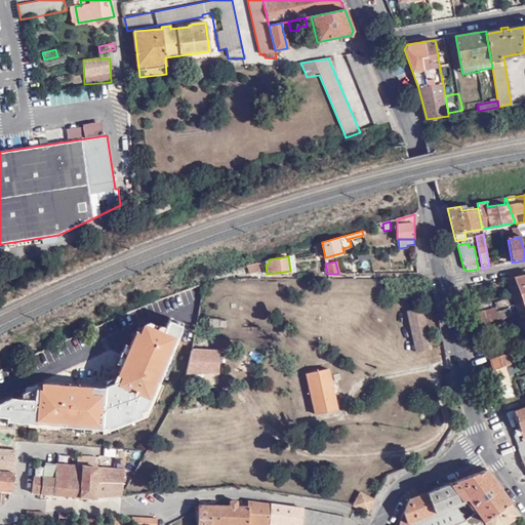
[(260,271),(257,263),(246,266),(248,274),(260,271)]
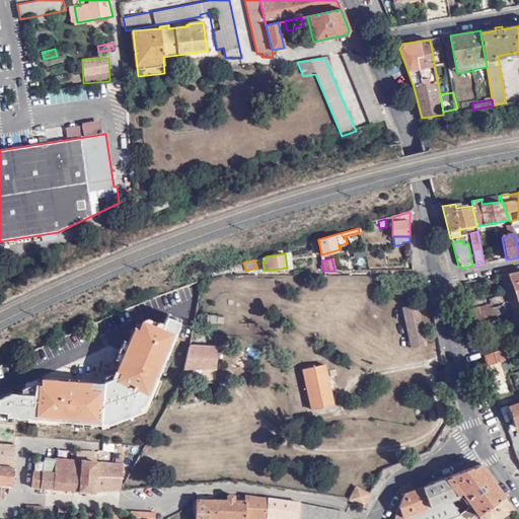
[(512,307),(518,305),(518,272),(500,276),(512,307)]
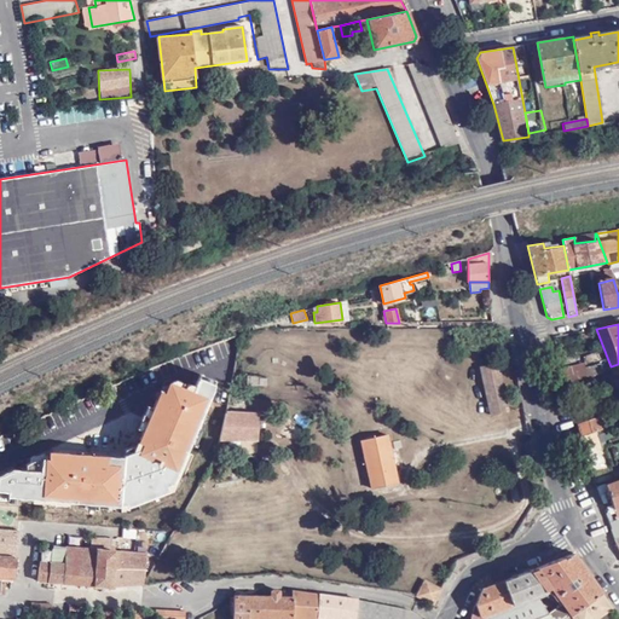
[(237,347),(239,335),(223,341),(225,351),(237,347)]
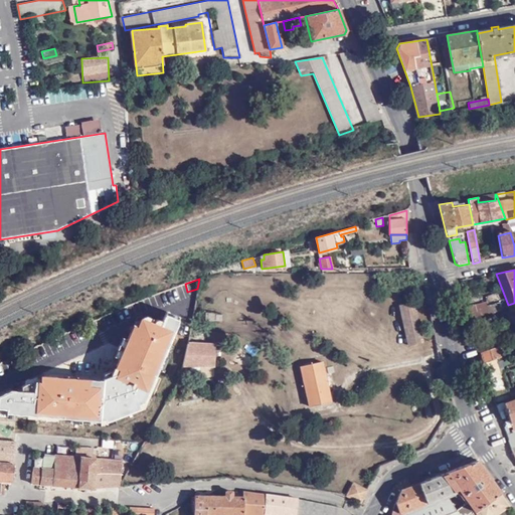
[(407,346),(423,342),(414,302),(399,306),(407,346)]
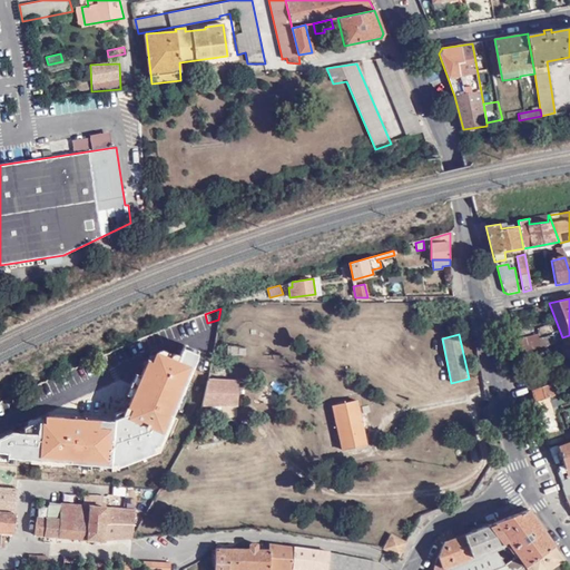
[(538,334),(518,338),(521,352),(541,347),(539,340),(538,334)]
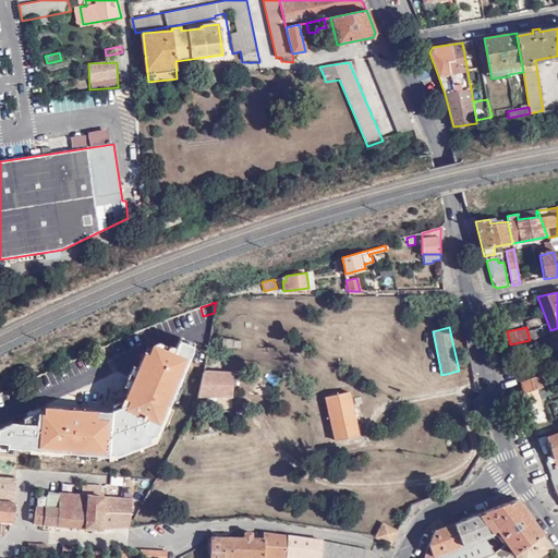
[(542,330),(528,332),(530,340),(543,337),(542,330)]
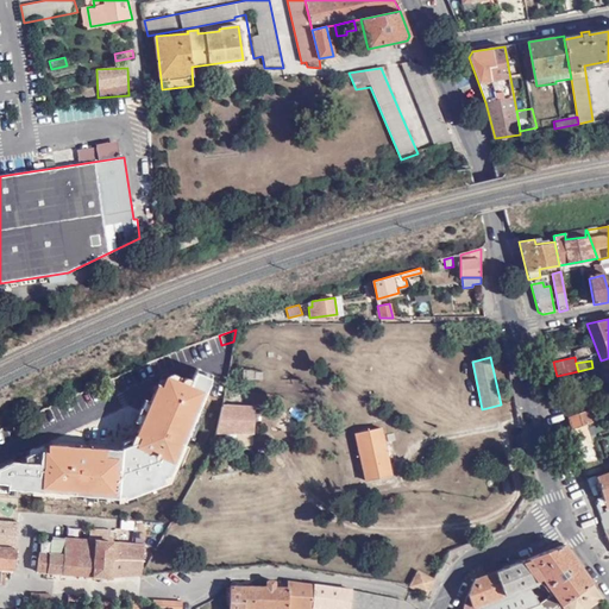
[(215,376),(194,368),(176,406),(156,397),(137,439),(115,447),(51,443),(26,457),(26,469),(45,472),(42,496),(121,500),(173,481),(215,376)]
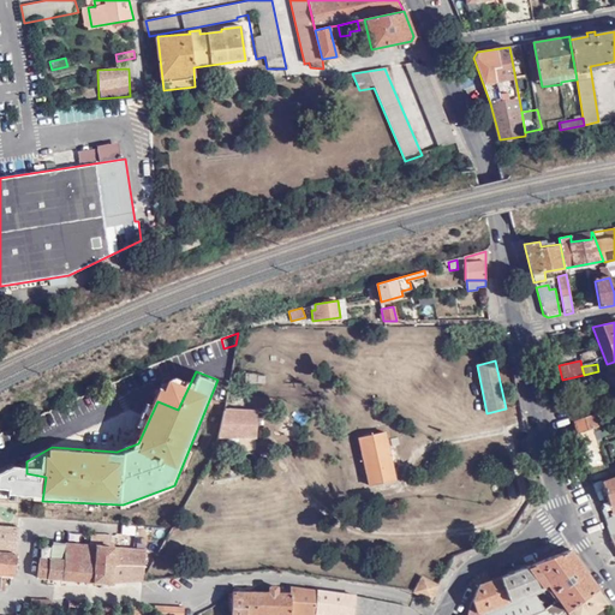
[(256,412),(225,412),(221,425),(218,437),(256,437),(256,423),(256,412)]
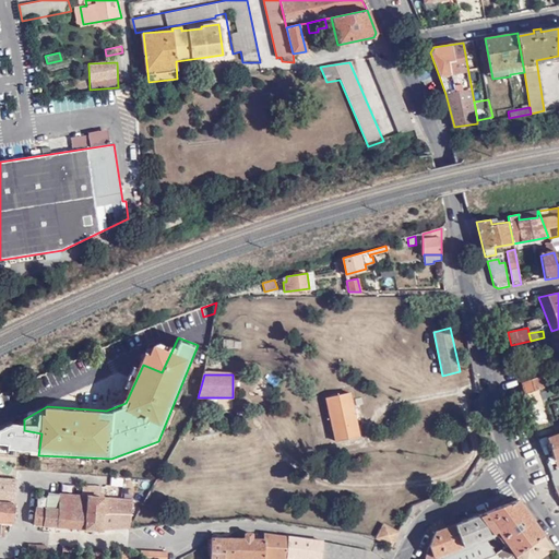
[(245,375),(233,375),(233,384),(245,384),(245,375)]
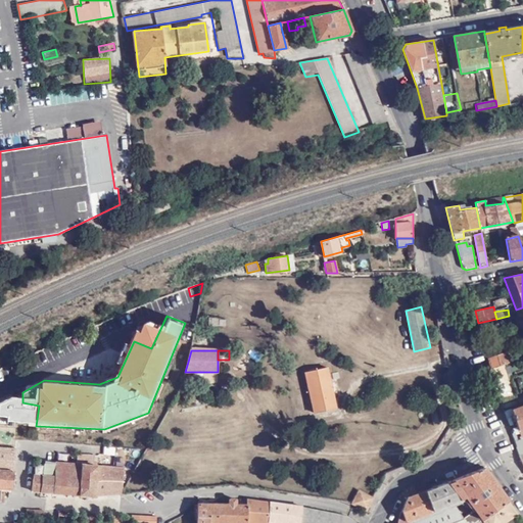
[(505,365),(510,363),(506,351),(487,358),(490,370),(505,365)]
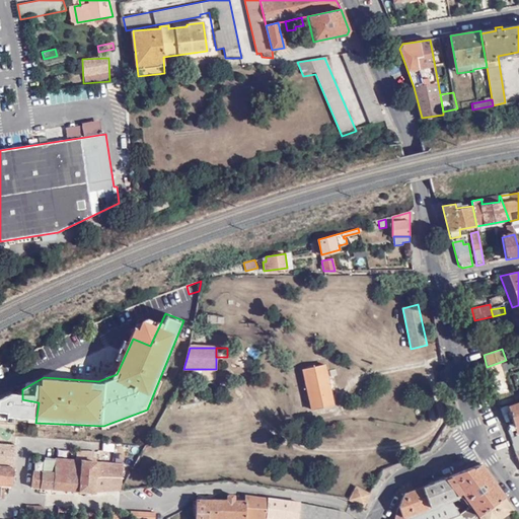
[(491,382),(495,396),(509,392),(501,362),(487,367),(491,382)]
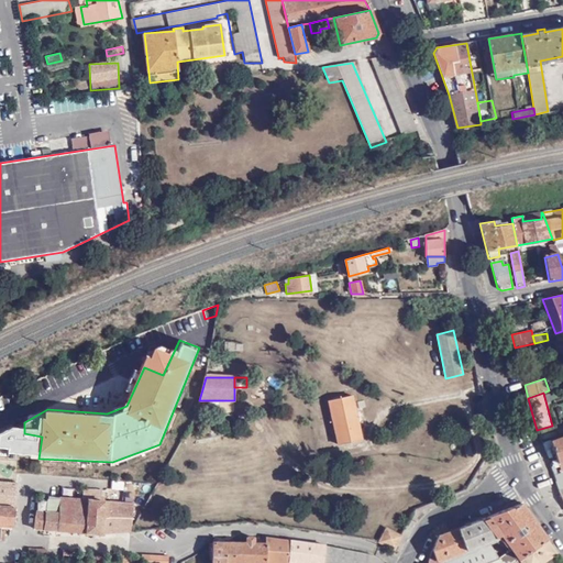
[(363,440),(352,396),(328,401),(339,444),(363,440)]
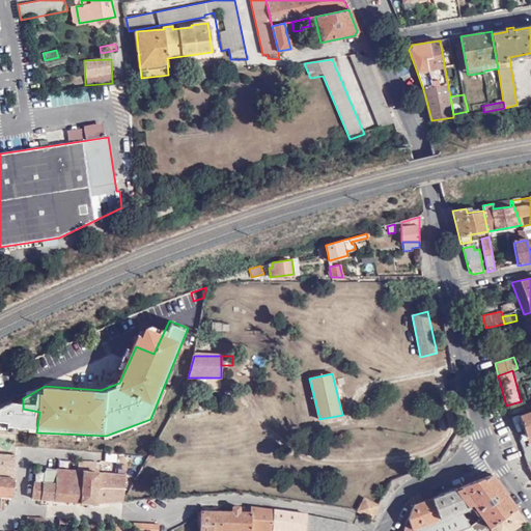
[(530,402),(508,412),(509,414),(520,411),(521,411),(530,407),(530,402)]
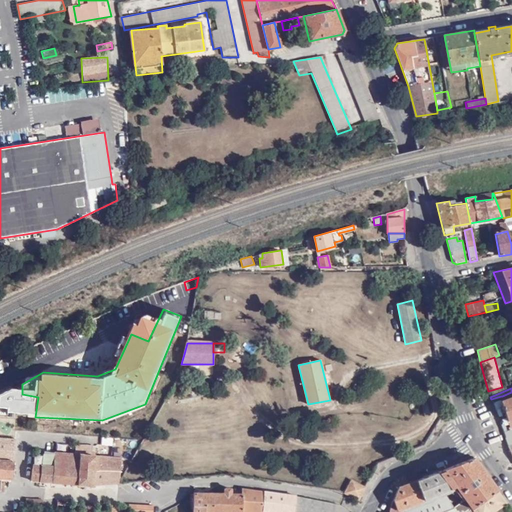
[(511,420),(511,397),(493,404),(498,416),(505,413),(508,422),(511,420)]
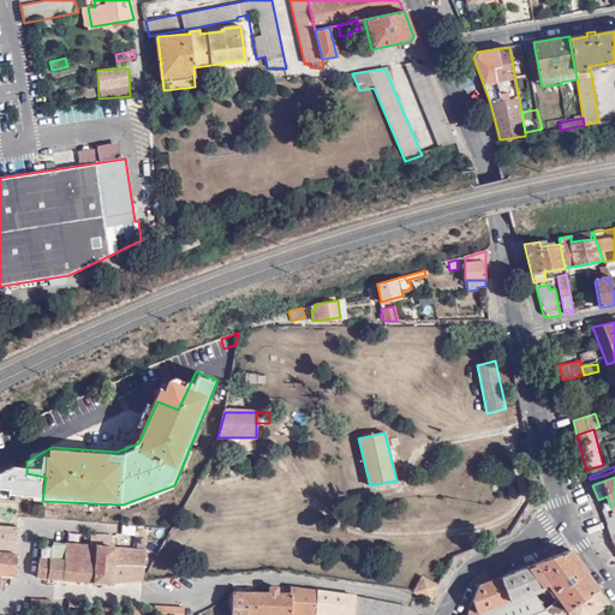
[(508,502),(519,499),(513,479),(503,483),(508,502)]
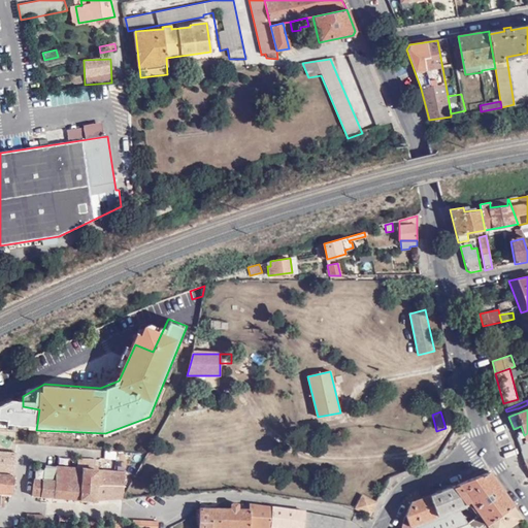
[(14,453),(0,451),(0,459),(14,461),(14,453)]
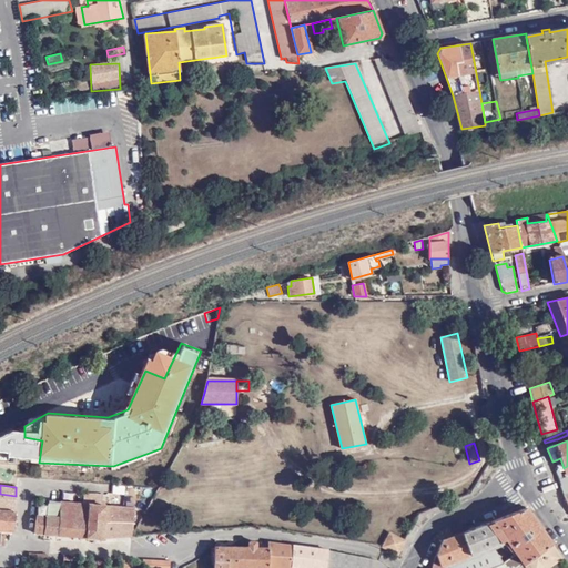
[(16,496),(0,494),(0,507),(16,509),(16,496)]
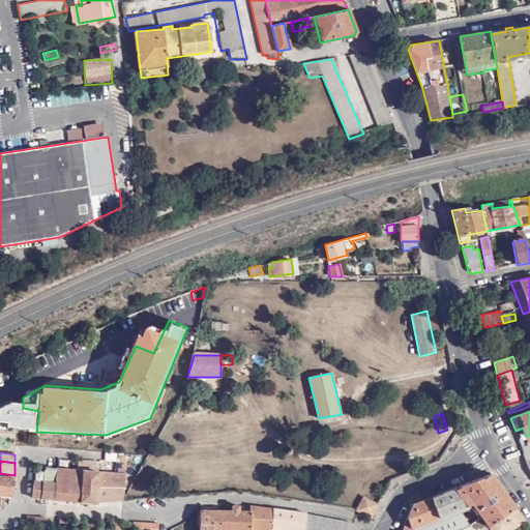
[(79,461),(79,465),(79,469),(94,470),(95,467),(95,462),(79,461)]
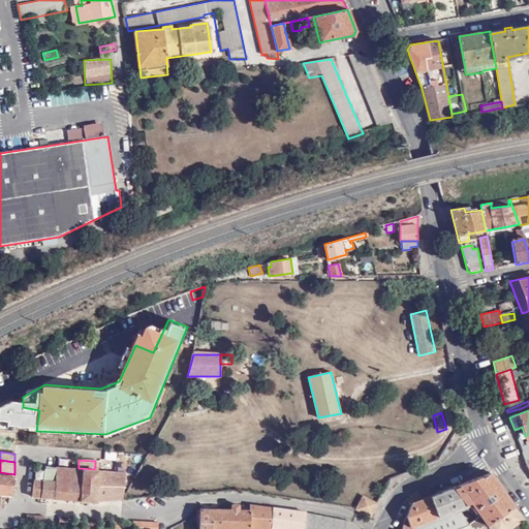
[(94,501),(123,499),(125,472),(98,470),(98,466),(95,466),(94,469),(79,468),(79,464),(72,464),(71,468),(53,466),(52,470),(44,469),(43,480),(33,479),(31,496),(94,501)]
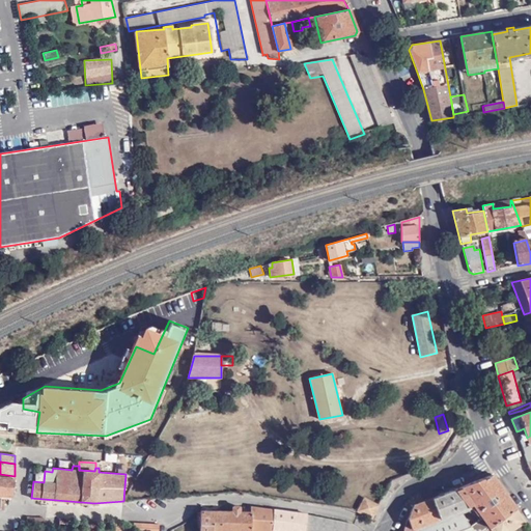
[(483,530),(487,529),(490,528),(515,509),(491,475),(462,486),(470,506),(474,505),(485,522),(480,526),(483,530)]
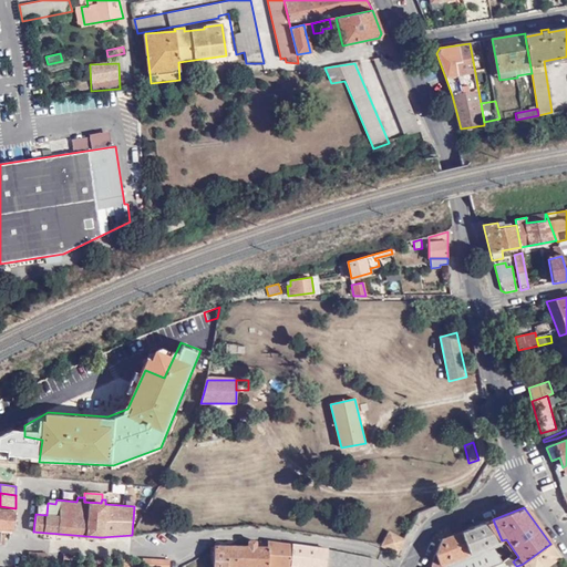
[(0,542),(1,529),(14,529),(16,511),(0,508),(0,542)]
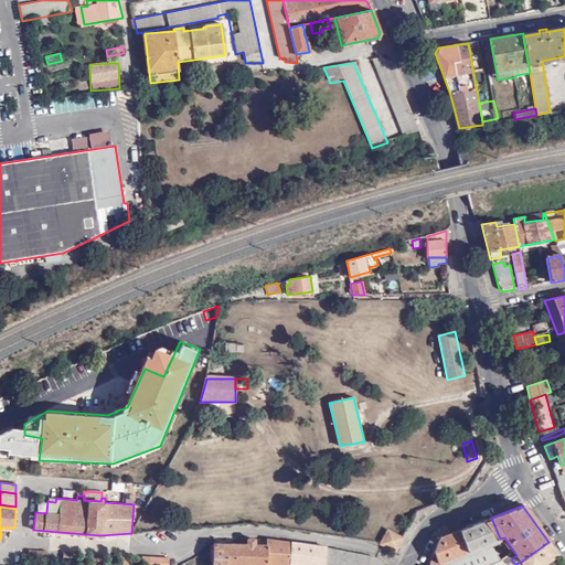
[(432,552),(430,554),(439,561),(444,560),(487,543),(500,539),(491,518),(440,537),(432,552)]
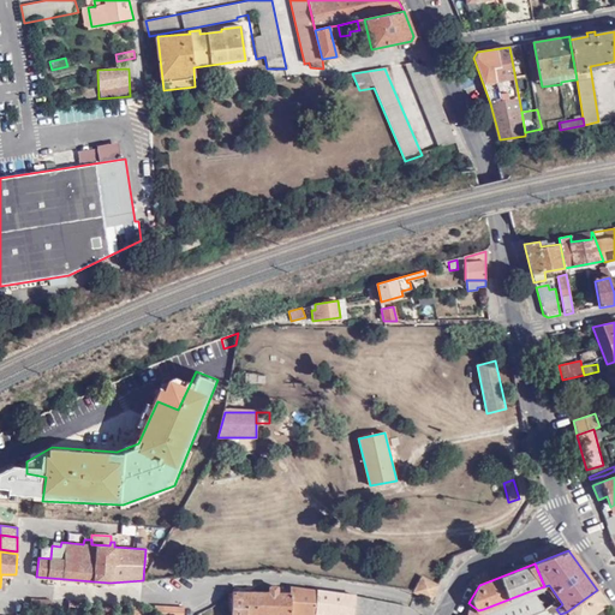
[(415,591),(430,599),(437,585),(422,577),(415,591)]
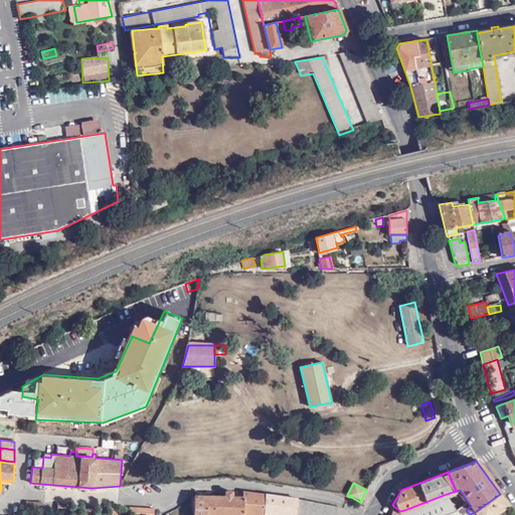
[(350,514),(348,513),(342,509),(334,506),(298,498),(243,492),(243,496),(232,496),(232,491),(225,491),(225,495),(193,496),(192,514),(263,514),(264,507),(287,509),(286,514),(350,514)]
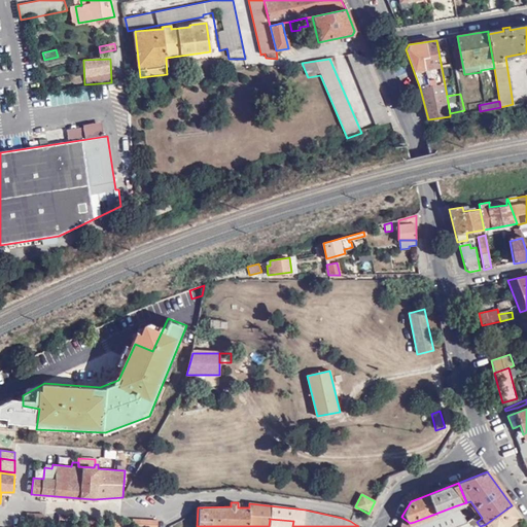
[(488,526),(508,526),(522,519),(512,505),(486,524),(488,526)]
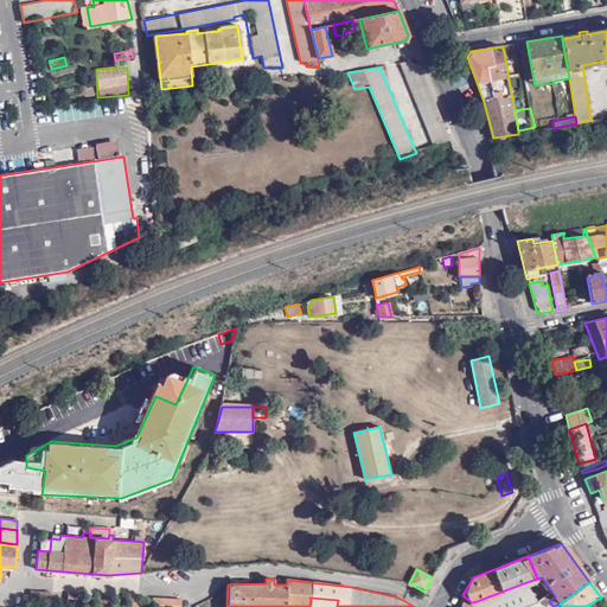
[(540,606),(525,587),(478,604),(477,601),(472,602),(462,595),(461,601),(459,606),(540,606)]
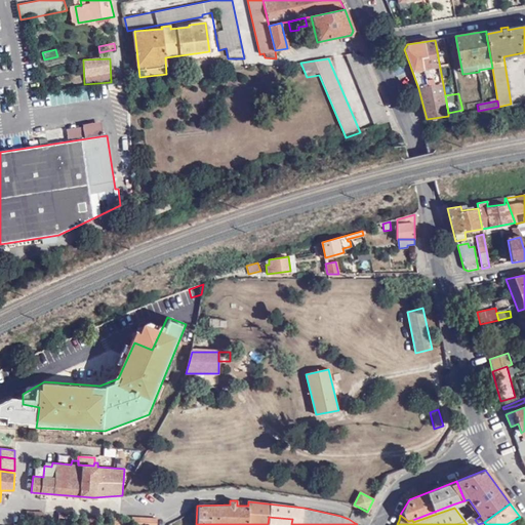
[(31,524),(42,524),(44,513),(27,512),(26,524),(31,524)]
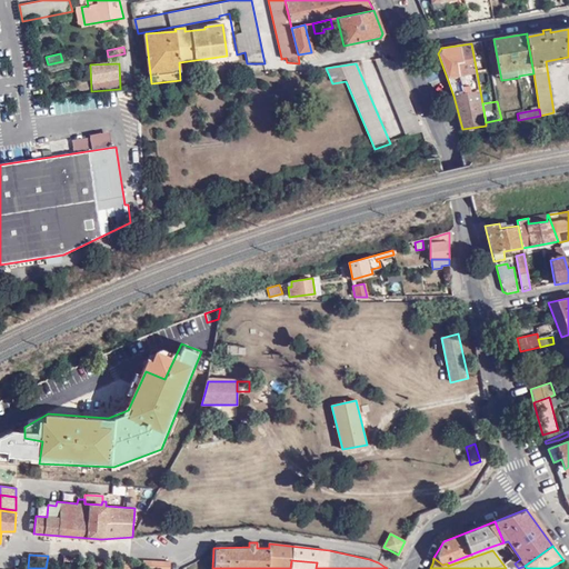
[(71,568),(72,557),(63,557),(62,568),(71,568)]
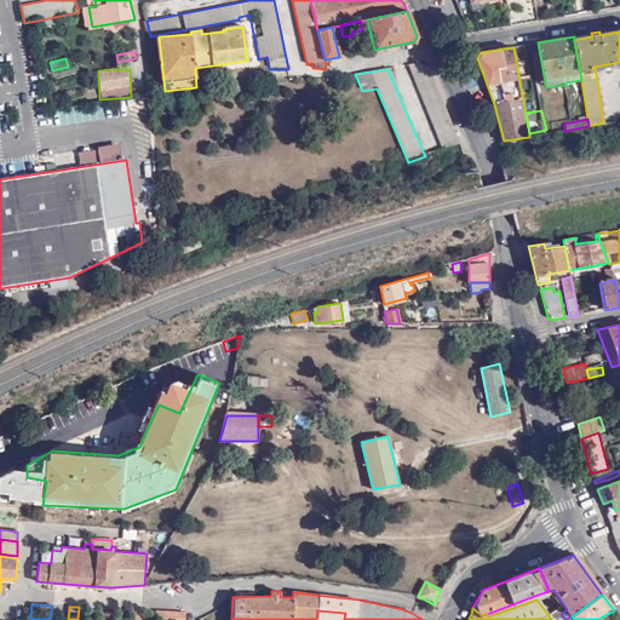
[(119,619),(120,609),(102,609),(101,619),(119,619)]
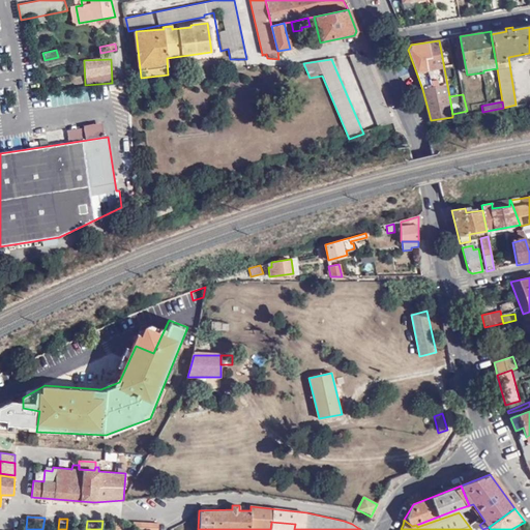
[(127,529),(128,522),(110,521),(108,529),(127,529)]
